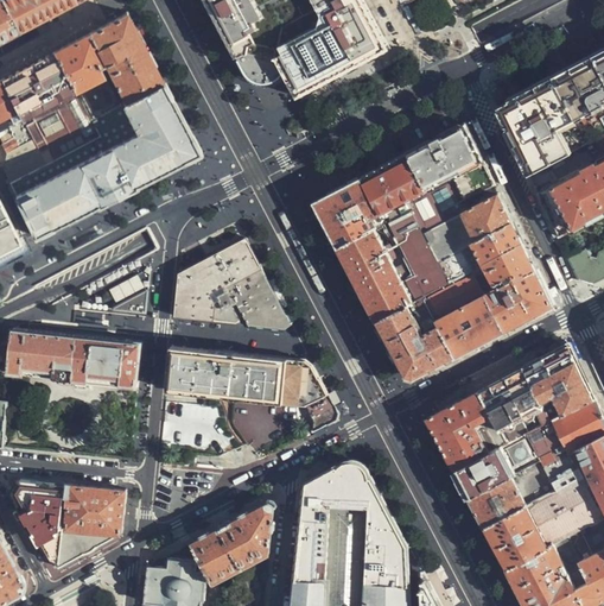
[(74,2),(71,0),(0,0),(0,2),(17,33),(48,17),(74,2)]
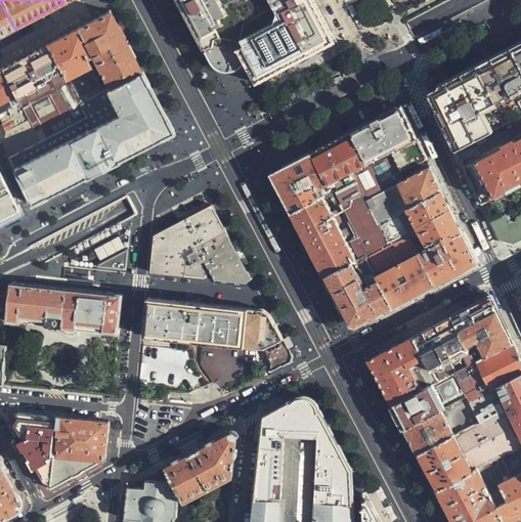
[(175,0),(196,37),(211,67),(219,71),(220,71),(228,71),(237,68),(244,62),(255,83),(334,43),(310,0),(175,0)]
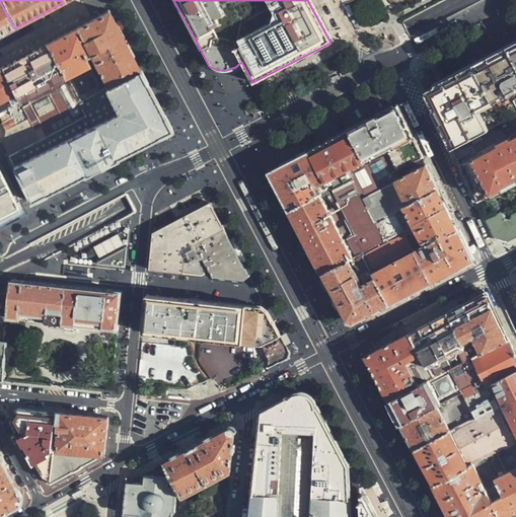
[(14,28),(0,2),(0,37),(2,35),(14,28)]
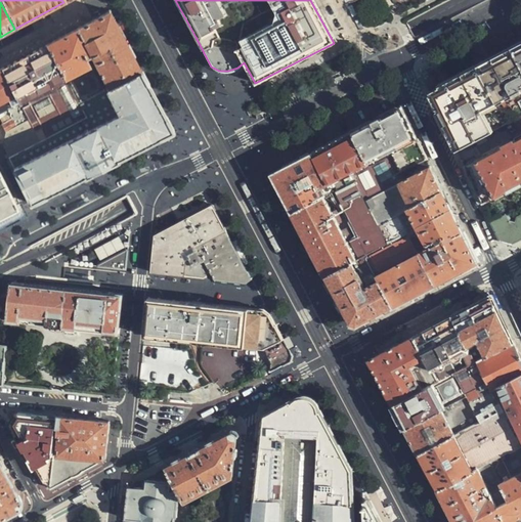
[(43,46),(76,106),(138,73),(123,43),(106,12),(43,46)]
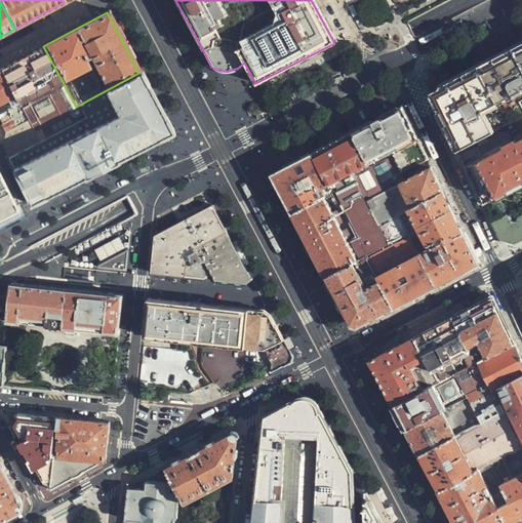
[(521,44),(504,54),(463,75),(427,94),(454,153),(521,117),(515,106),(521,102),(521,44)]
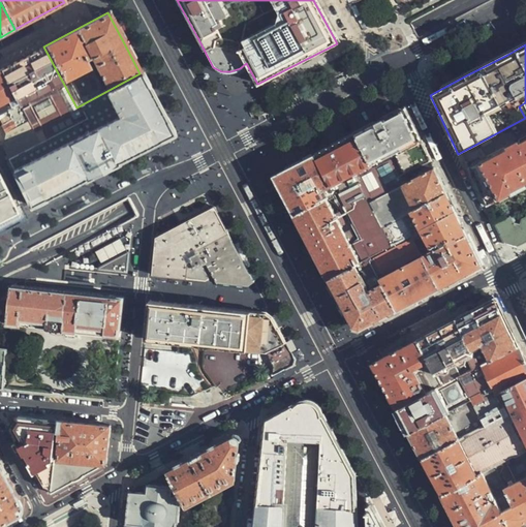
[(20,60),(0,69),(0,74),(17,105),(24,102),(27,110),(21,113),(23,116),(8,124),(4,126),(1,128),(0,128),(0,130),(3,135),(27,124),(36,143),(5,159),(6,161),(84,121),(76,107),(43,47),(20,60)]
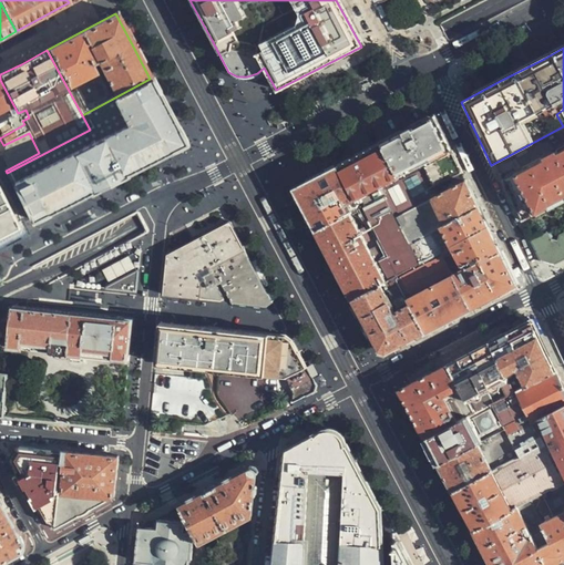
[(150,79),(82,115),(90,130),(7,173),(31,223),(49,213),(173,151),(185,145),(159,94),(150,79)]
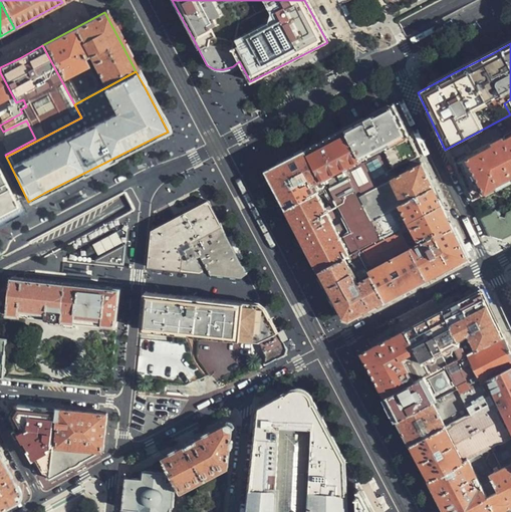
[(0,99),(3,98),(7,107),(3,109),(8,120),(22,112),(20,109),(16,102),(0,72),(0,99)]
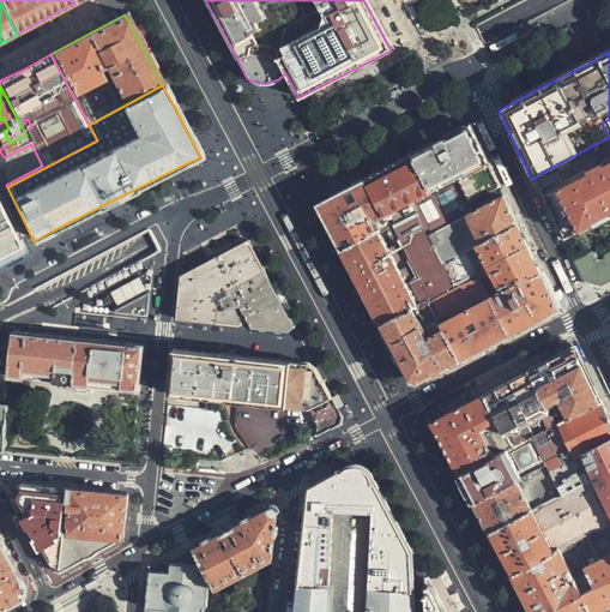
[(491,179),(466,127),(450,135),(409,156),(428,191),(454,178),(467,202),(496,189),(491,179)]
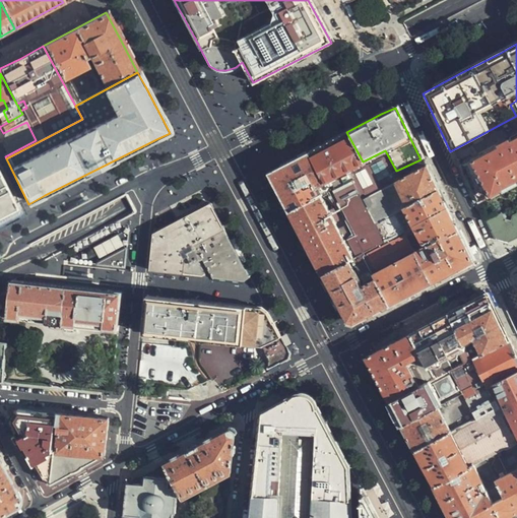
[(503,143),(457,168),(463,180),(469,193),(475,204),(504,190),(503,189),(516,181),(516,119),(509,124),(513,132),(516,130),(516,134),(508,140),(507,138),(501,140),(503,143)]
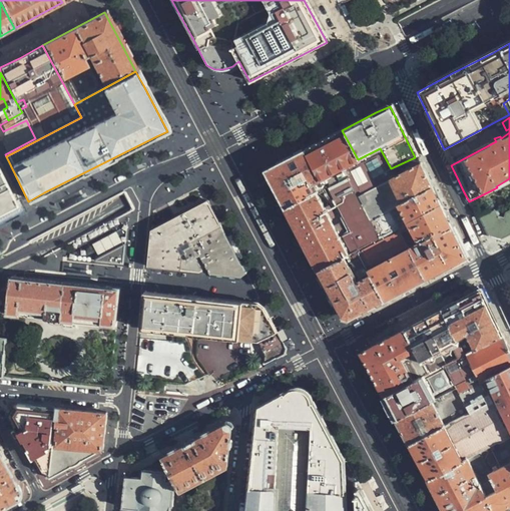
[(26,120),(3,131),(1,146),(5,154),(35,138),(26,120)]
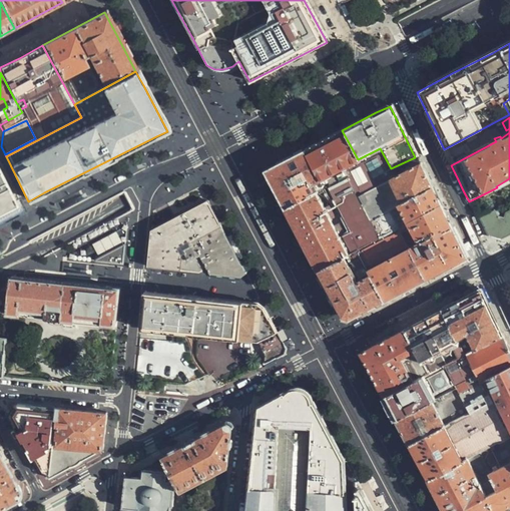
[(358,159),(342,130),(312,146),(302,151),(323,189),(344,177),(354,196),(395,176),(391,168),(380,148),(358,159)]
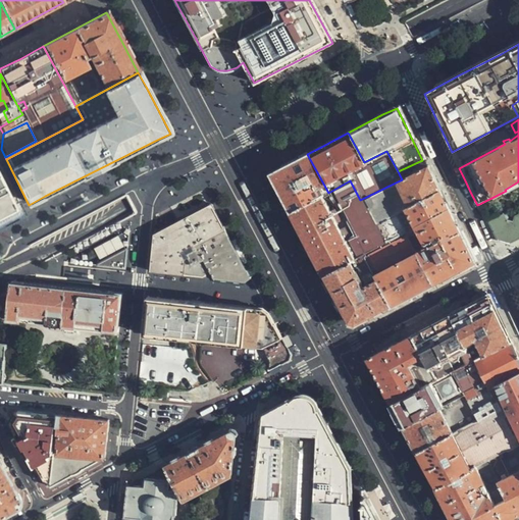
[(293,134),(279,141),(283,149),(297,142),(293,134)]
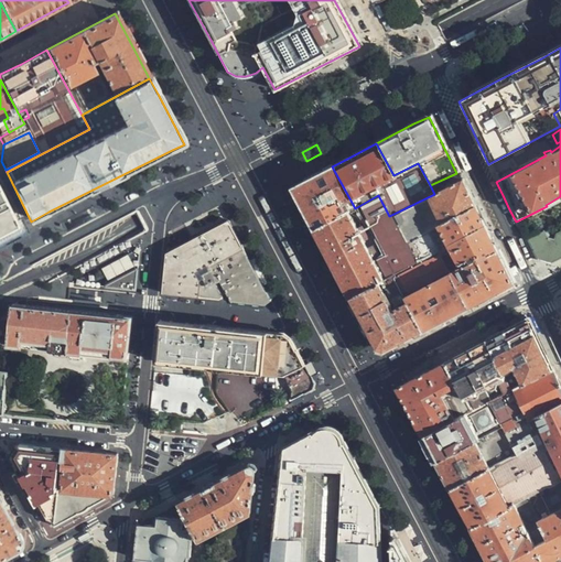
[(332,166),(289,190),(301,213),(311,231),(344,214),(347,212),(355,208),(332,166)]
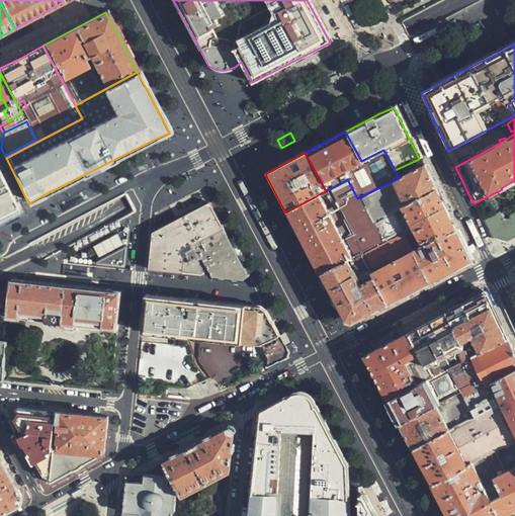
[(430,182),(419,159),(395,170),(399,178),(357,198),(370,224),(434,190),(430,182)]
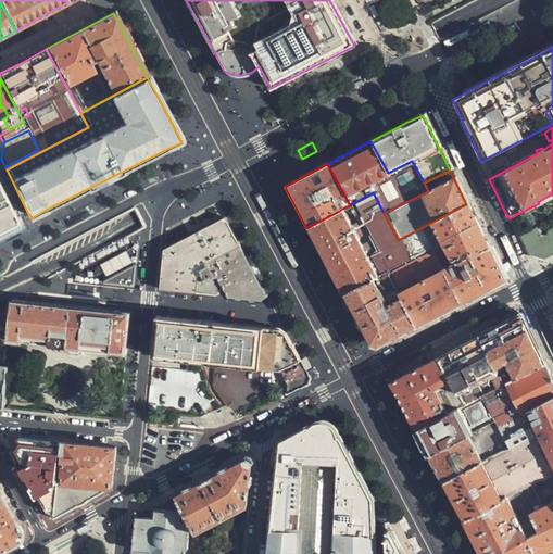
[(339,211),(306,228),(326,265),(341,296),(386,272),(407,260),(398,240),(384,213),(373,192),(350,205),(342,209),(348,216),(353,214),(355,217),(357,216),(377,252),(368,256),(366,252),(366,249),(363,242),(356,244),(353,239),(359,237),(352,225),(348,227),(339,211)]
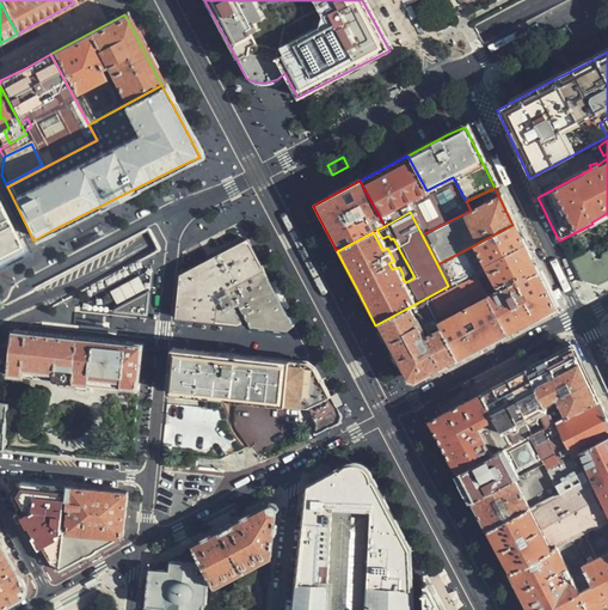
[(0,254),(17,245),(0,213),(0,254)]
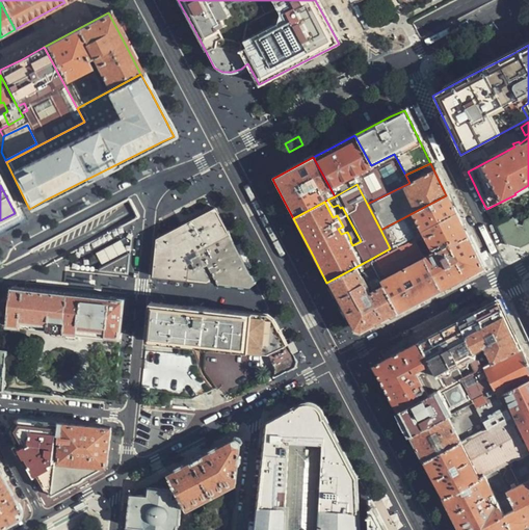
[(410,238),(454,214),(446,195),(380,230),(390,248),(410,238)]
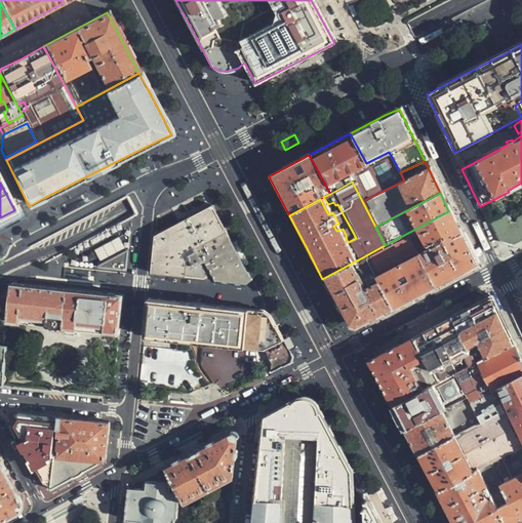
[(200,264),(203,263),(213,282),(244,285),(249,281),(221,227),(215,216),(209,207),(176,225),(164,231),(152,238),(148,275),(200,280),(205,277),(198,265),(200,264)]
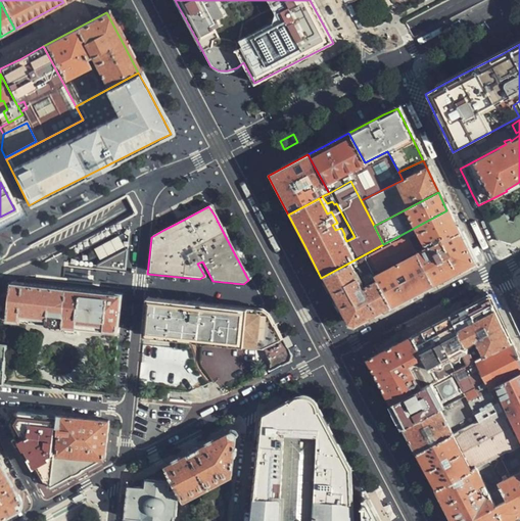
[(450,238),(458,233),(450,216),(446,210),(403,234),(414,253),(439,240),(438,238),(441,237),(443,240),(448,236),(450,238)]
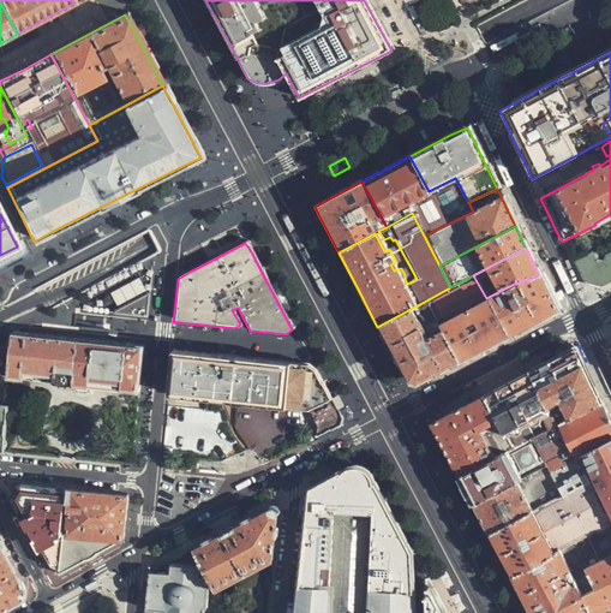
[(486,298),(507,337),(527,327),(556,311),(538,274),(528,280),(527,278),(521,283),(519,279),(515,280),(516,283),(486,298)]
